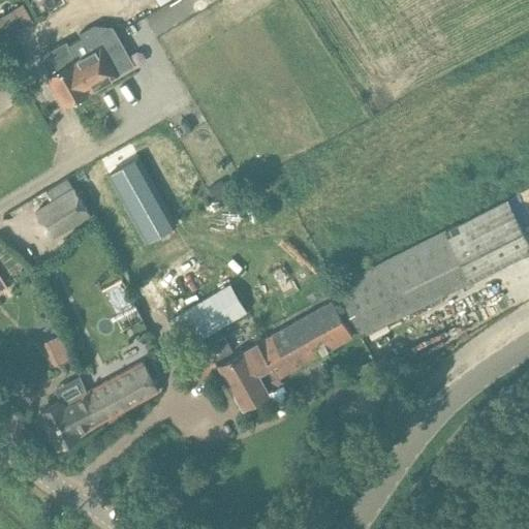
[(9,33),(35,19),(26,2),(0,16),(9,33)]
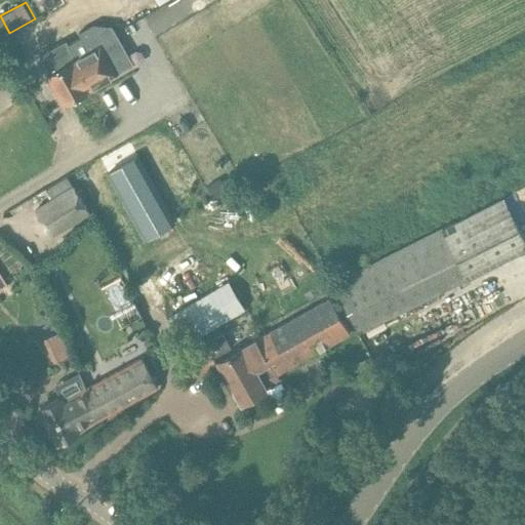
[(102,83),(101,80),(128,65),(107,28),(91,27),(79,34),(80,37),(68,44),(92,88),(102,83)]
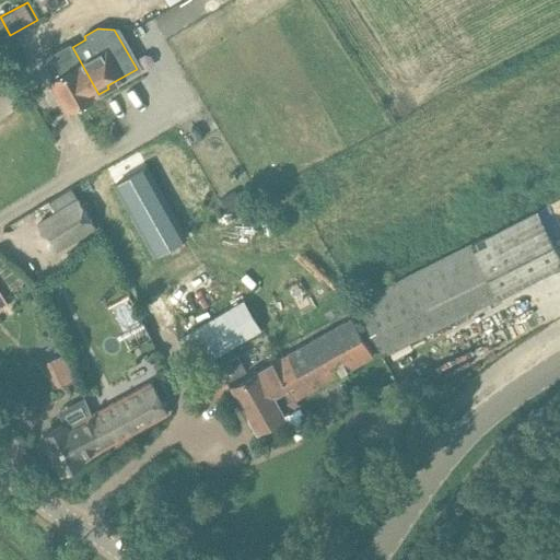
[(63,72),(50,80),(68,112),(98,94),(72,47),(55,57),(63,72)]
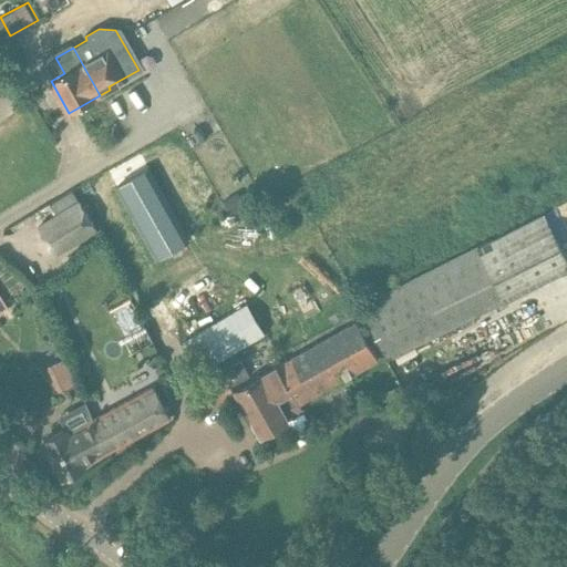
[(224,202),(230,213),(245,204),(238,193),(224,202)]
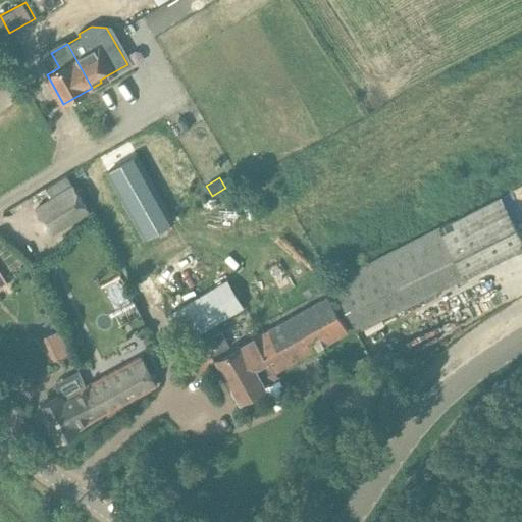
[(73,186),(36,209),(51,235),(89,210),(73,186)]
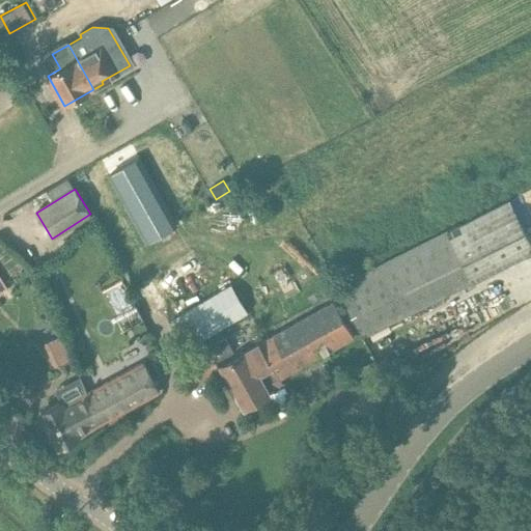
[(338,285),(362,333),(368,329),(369,333),(457,288),(459,294),(467,289),(477,284),(474,279),(481,276),(530,251),(530,239),(510,199),(338,285)]
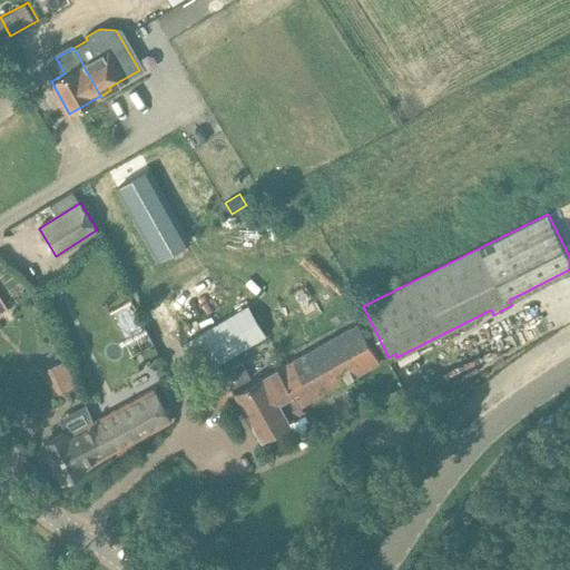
[(161,297),(184,330),(229,298),(208,266),(161,297)]
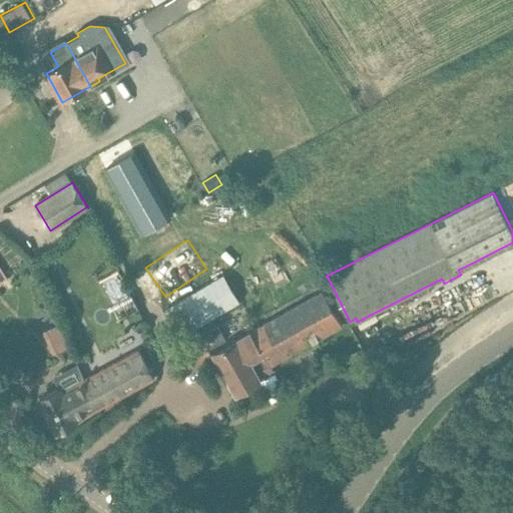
[(112,307),(130,302),(119,270),(102,276),(112,307)]
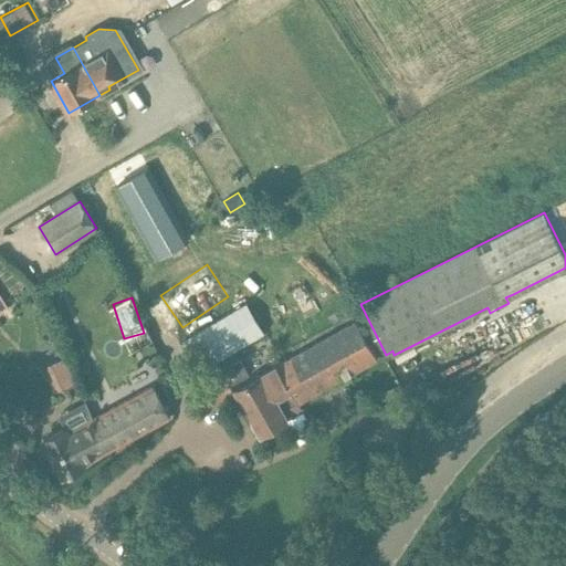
[(325,338),(278,365),(297,401),(380,356),(359,320),(356,321),(342,329),(343,332),(326,341),(325,338)]
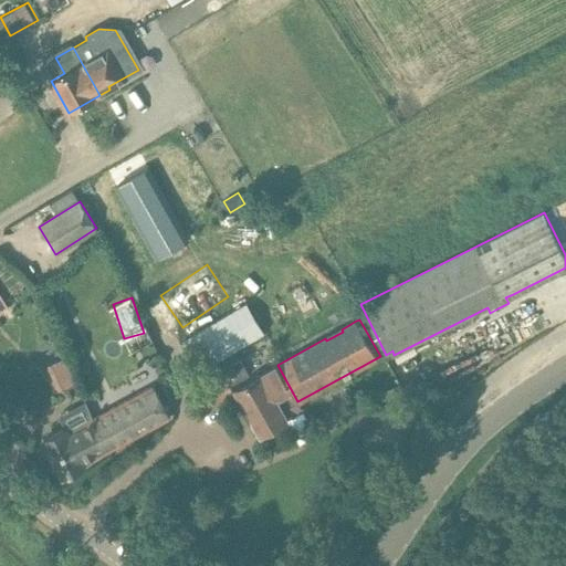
[(63,389),(80,381),(67,356),(51,364),(63,389)]
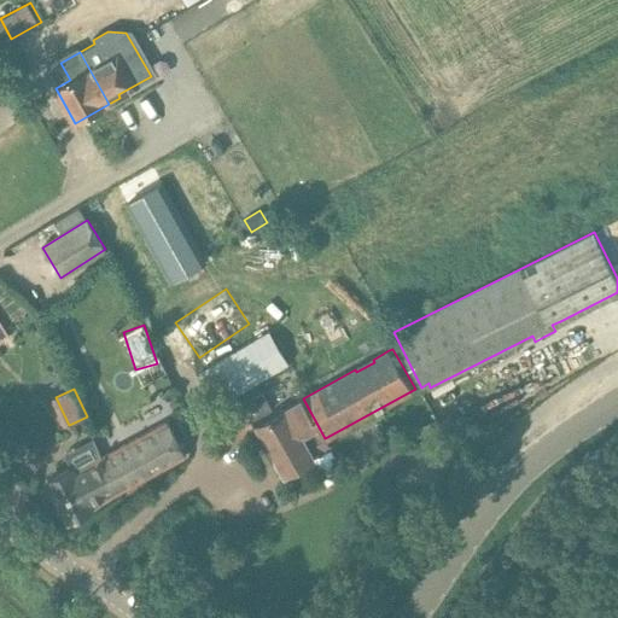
[(208,430),(221,453),(257,431),(251,420),(272,408),(262,391),(240,404),(240,403),(228,410),(232,415),(208,430)]
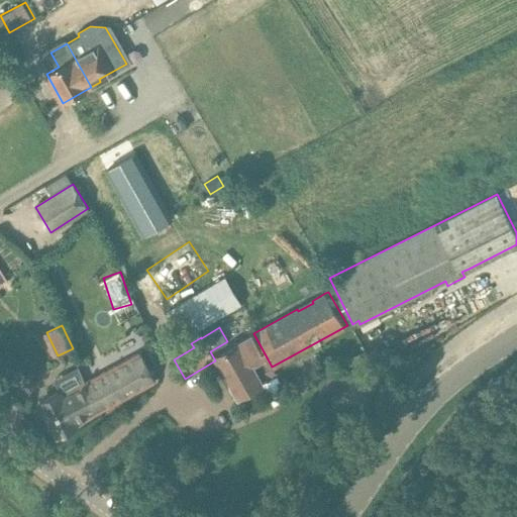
[(214,354),(238,397),(264,383),(263,381),(276,373),(272,367),(253,333),(214,354)]
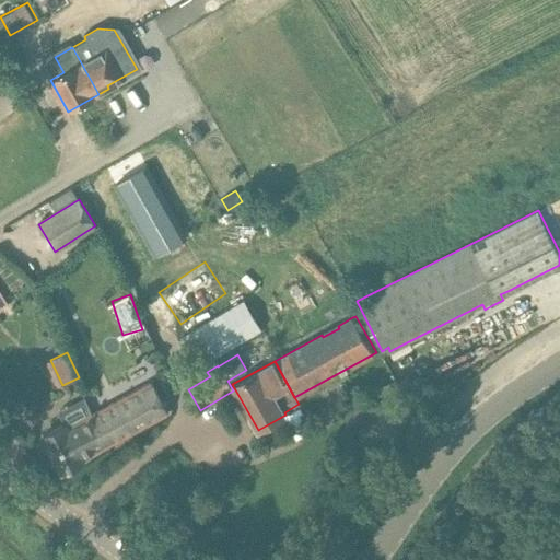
[(151,382),(91,411),(107,445),(167,412),(151,382)]
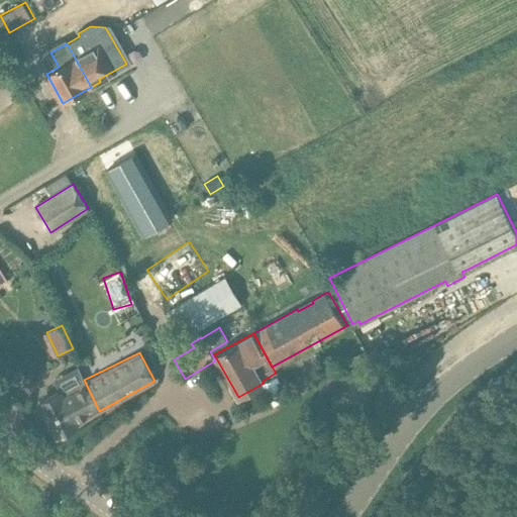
[(99,411),(84,380),(40,402),(58,435),(77,425),(76,424),(99,411)]
